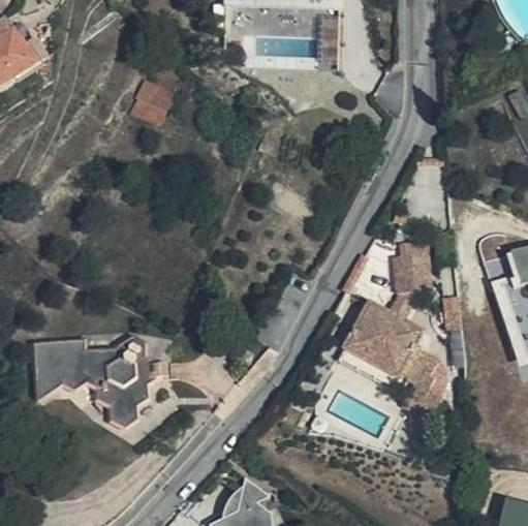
[(0,36),(9,31),(1,18),(0,19),(0,36)]
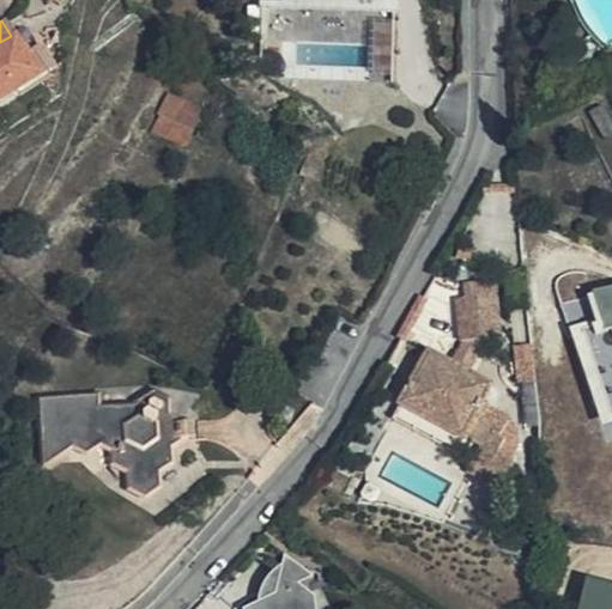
[(0,99),(37,77),(11,36),(0,42),(0,99)]
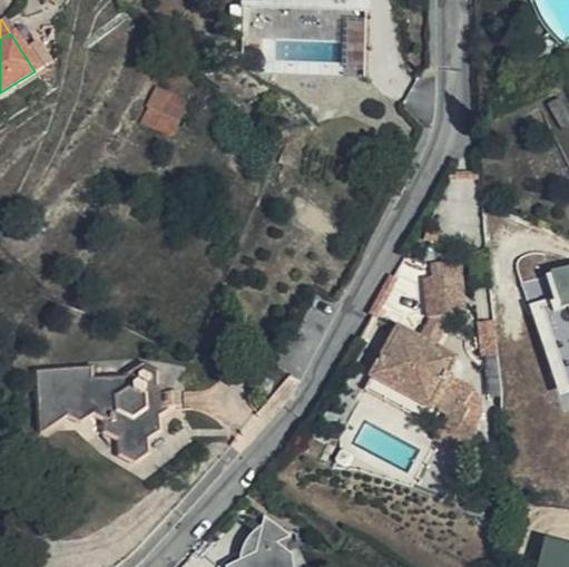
[(183,100),(153,85),(136,117),(165,133),(183,100)]
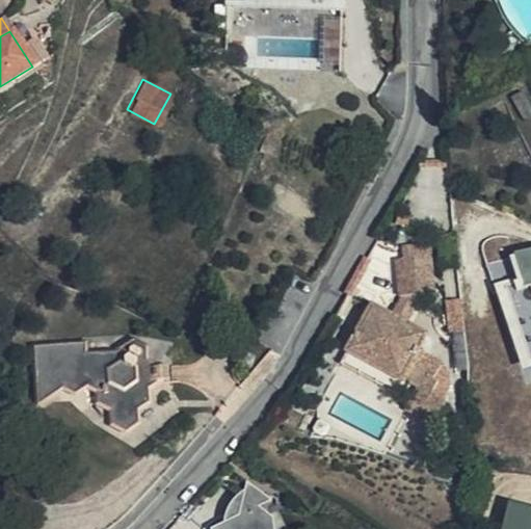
[(530,111),(530,97),(525,85),(512,91),(525,115),(530,111)]
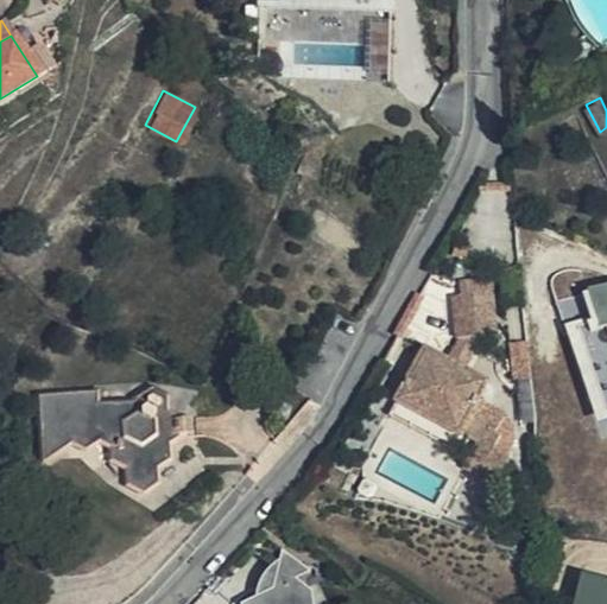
[(467,331),(486,329),(498,326),(492,271),(463,274),(465,287),(454,288),(459,331),(467,331)]
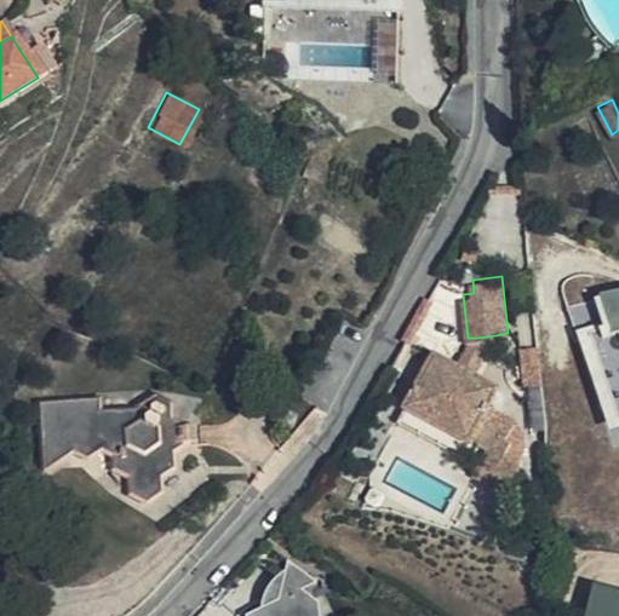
[(618,287),(599,294),(608,326),(589,333),(618,418),(618,416),(618,287)]
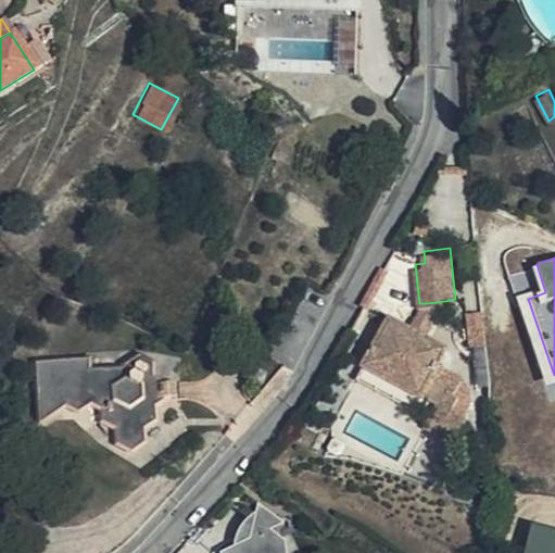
[(427,334),(444,301),(427,303),(414,327),(427,334)]
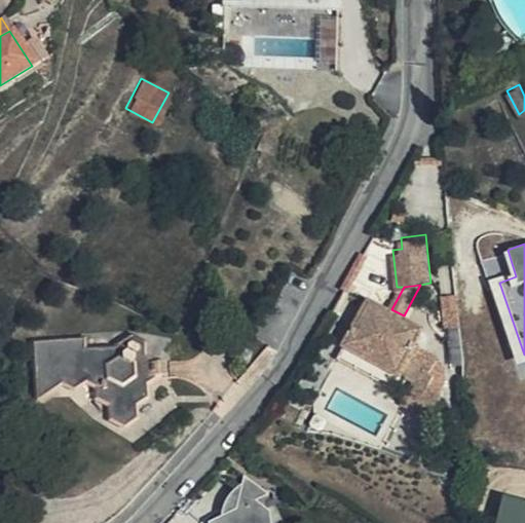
[(427,329),(404,315),(391,309),(372,299),(347,347),(402,375),(404,371),(423,381),(434,386),(441,372),(435,369),(441,358),(418,345),(427,329)]
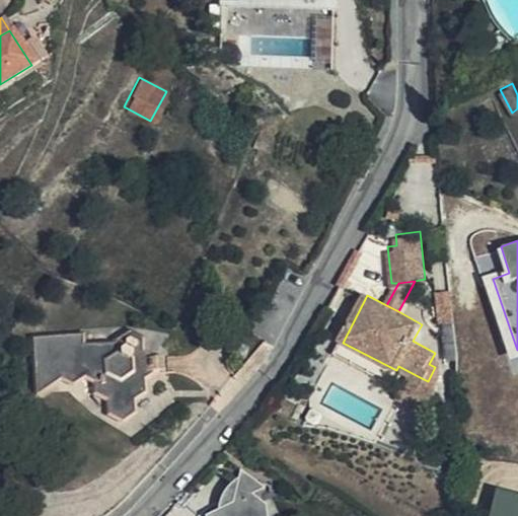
[(139,343),(129,334),(116,341),(115,346),(82,348),(81,337),(33,339),(37,391),(38,392),(59,378),(70,384),(81,376),(93,382),(93,394),(106,400),(107,417),(120,422),(130,413),(131,401),(141,393),(142,381),(152,372),(150,359),(140,354),(139,343)]
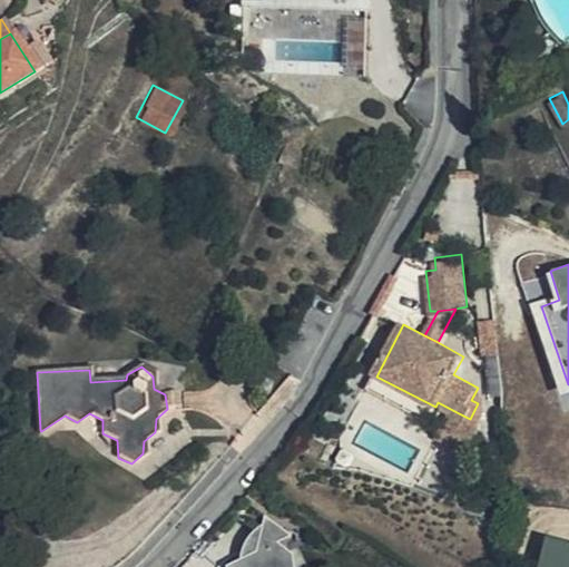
[(153,370),(141,367),(153,377),(153,370)]
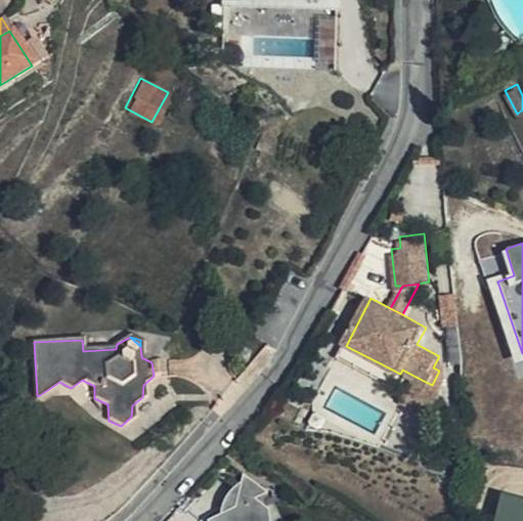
[(400,374),(346,346),(341,357),(394,385),(400,374)]
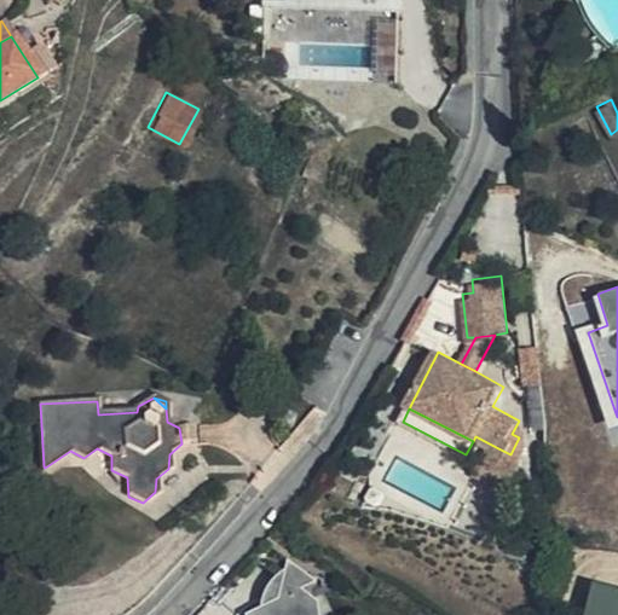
[(526,463),(510,454),(498,448),(484,475),(513,488),(526,463)]
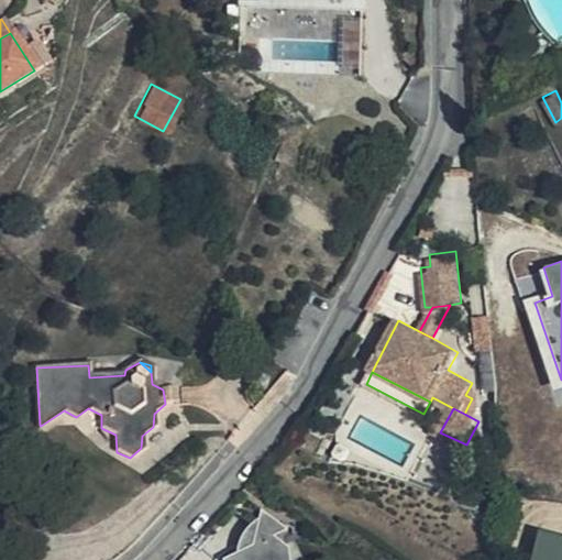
[(232,559),(267,559),(256,557),(250,545),(231,557),(232,559)]
